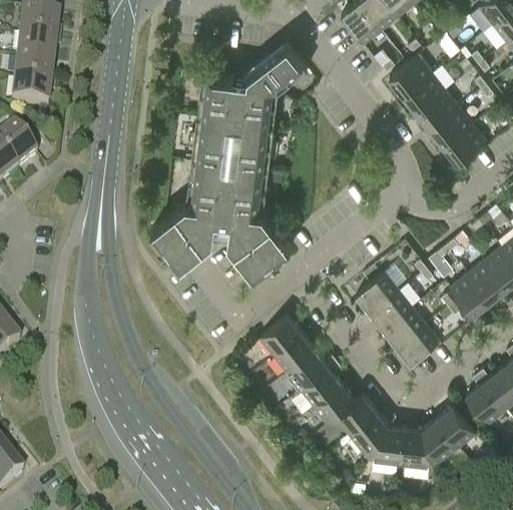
[(384,0),(361,0),(359,2),(381,30),(398,17),(384,0)]
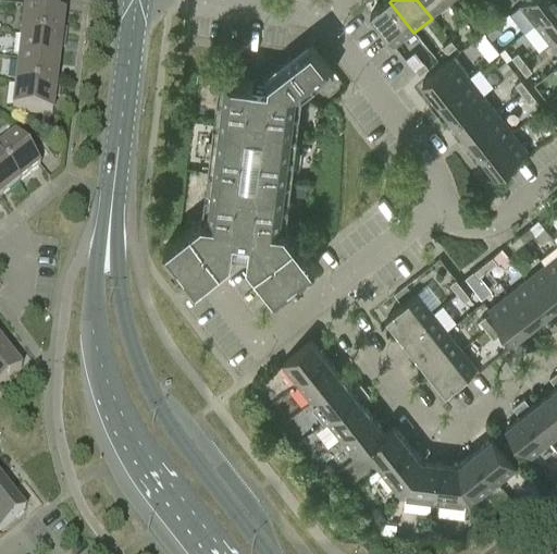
[(417,0),(432,19),(450,4),(447,0),(417,0)]
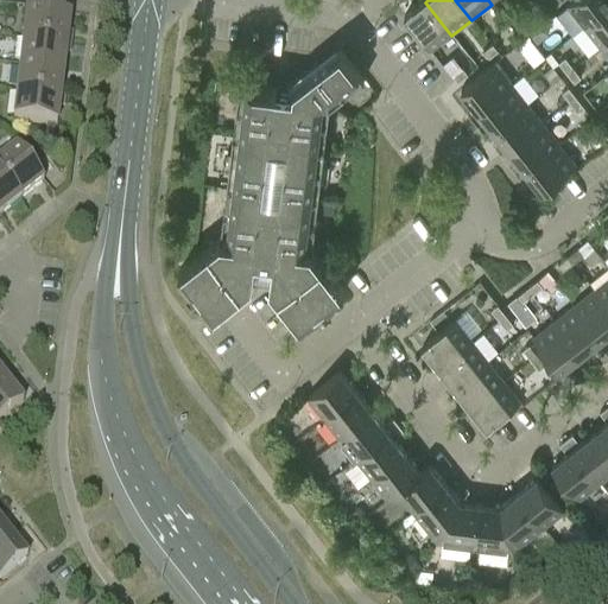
[(584,29),(607,10),(607,0),(577,0),(568,8),(584,29)]
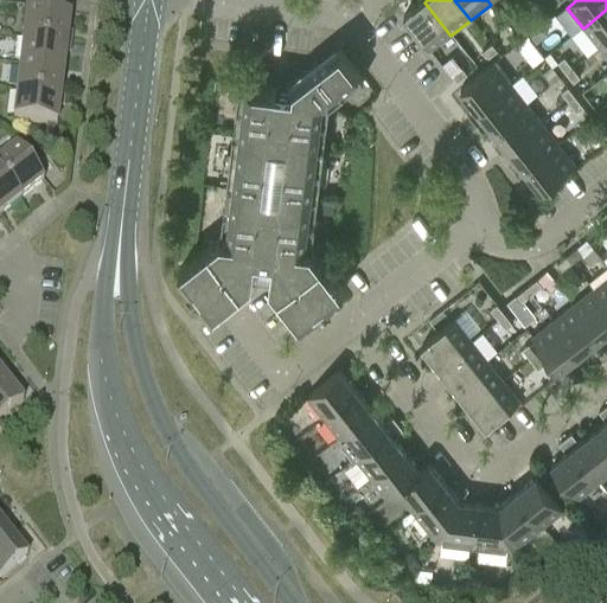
[(430,52),(451,36),(425,2),(403,19),(430,52)]
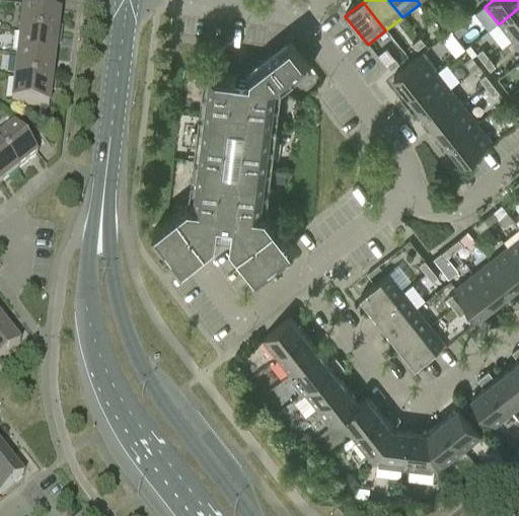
[(518,37),(518,8),(499,24),(512,42),(518,37)]
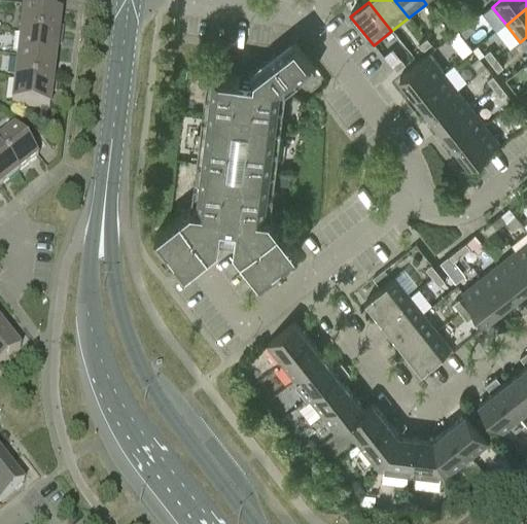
[(23,13),(20,38),(58,42),(61,18),(23,13)]
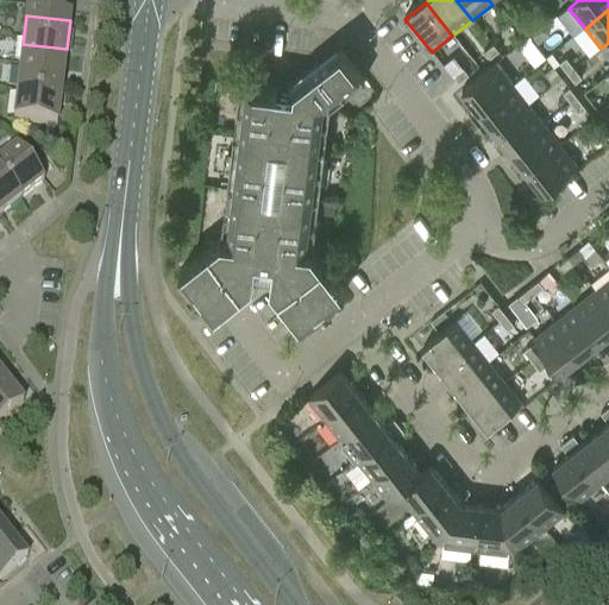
[(542,30),(531,39),(537,48),(548,38),(542,30)]
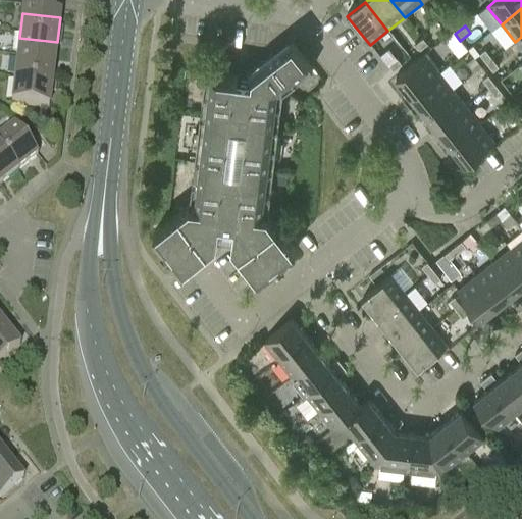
[(453,36),(444,43),(452,52),(461,45),(453,36)]
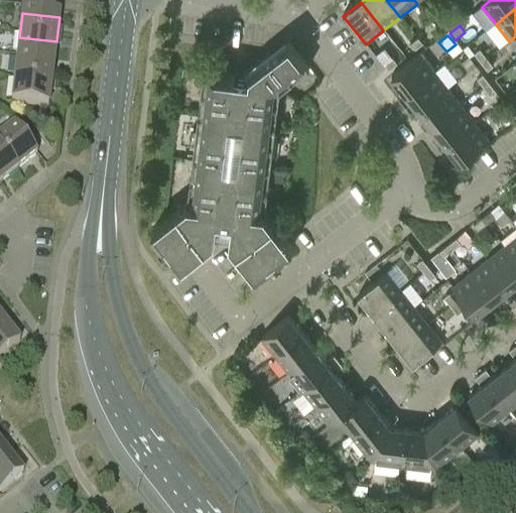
[(53,63),(56,41),(19,37),(16,59),(53,63)]
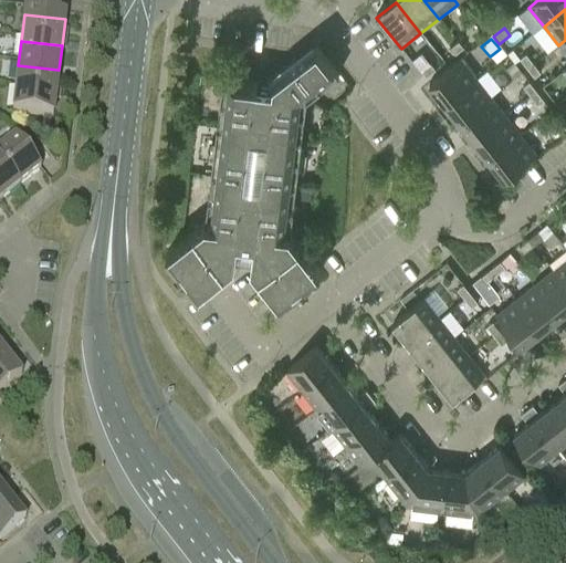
[(459,43),(449,51),(454,58),(463,50),(459,43)]
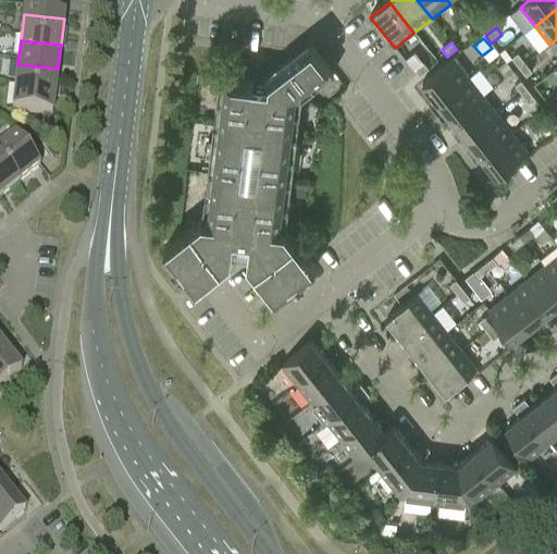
[(286,231),(287,223),(302,99),(334,74),(313,47),(270,81),(269,86),(220,79),(202,220),(164,250),(195,288),(233,259),(236,228),(251,229),(248,261),(277,299),(317,269),(286,231)]
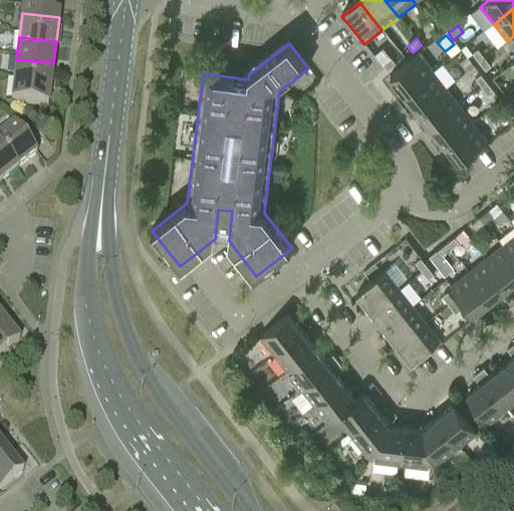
[(472,55),(479,64),(485,59),(478,51),(472,55)]
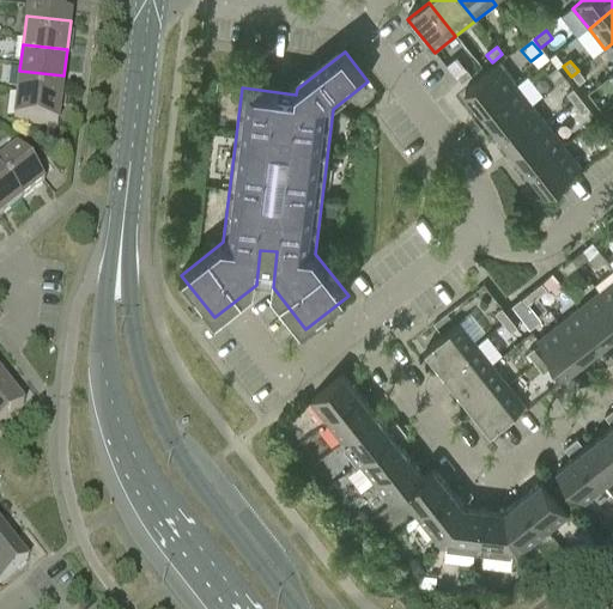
[(499,66),(465,92),(481,114),(516,87),(499,66)]
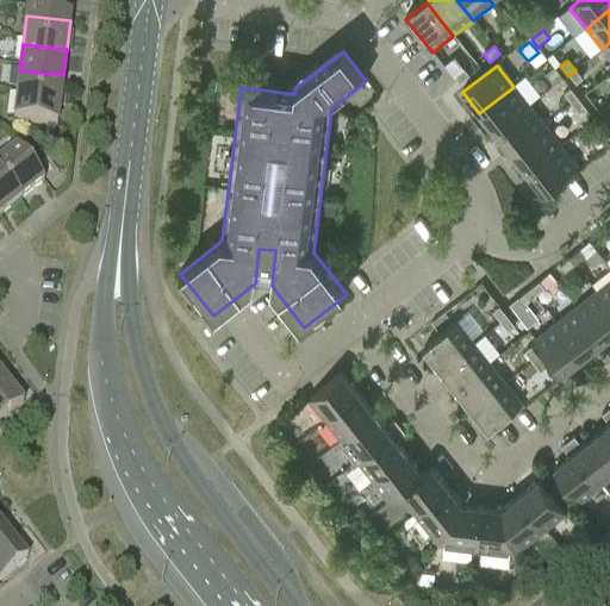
[(60,102),(63,75),(19,70),(17,98),(60,102)]
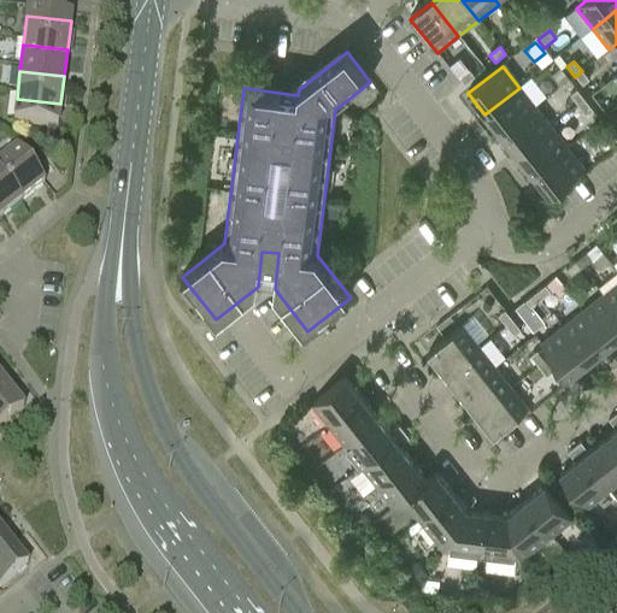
[(469,71),(459,80),(465,87),(475,78),(469,71)]
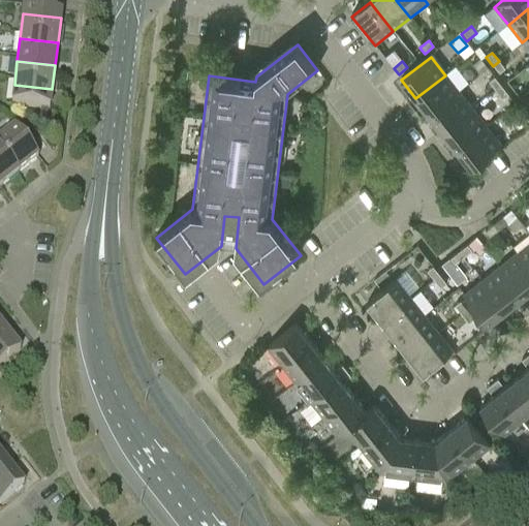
[(479,61),(472,67),(480,76),(488,71),(480,63),(479,61)]
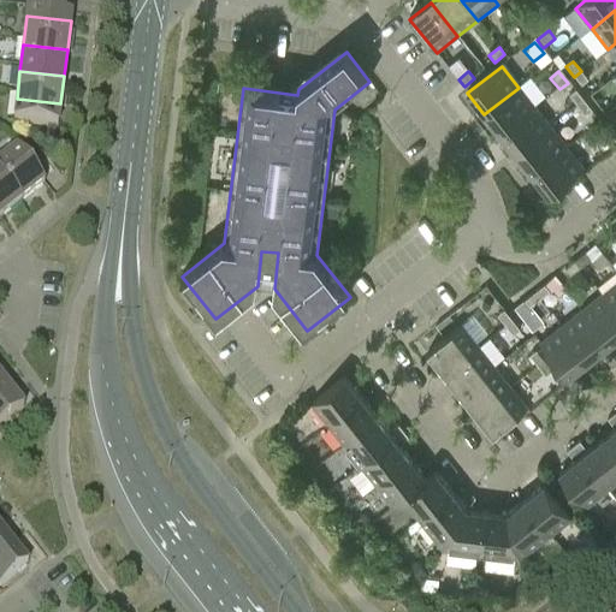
[(590,82),(581,71),(574,77),(582,87),(590,82)]
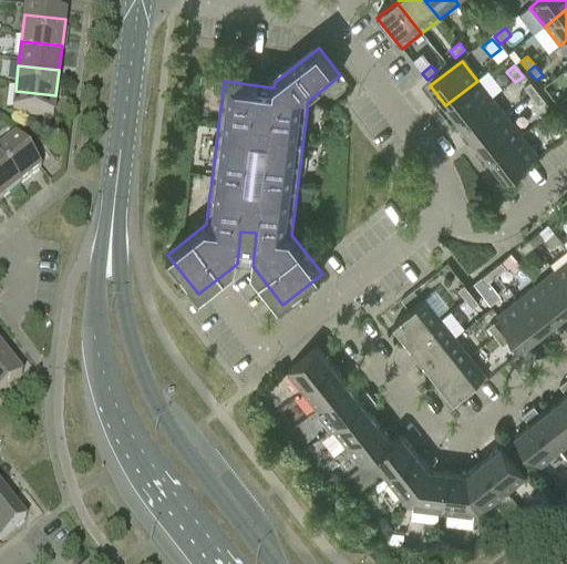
[(445,105),(461,124),(492,100),(477,81),(445,105)]
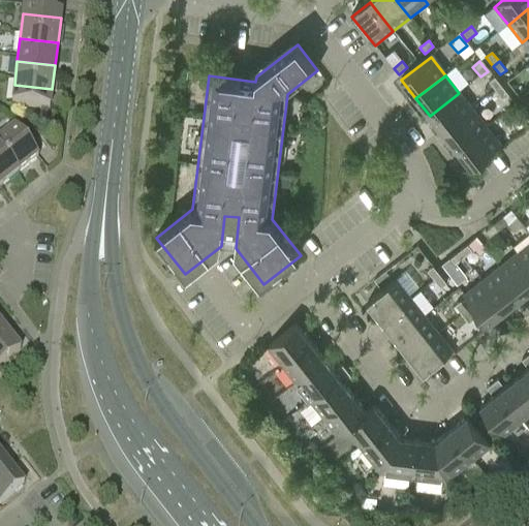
[(489,83),(496,92),(502,87),(495,79),(489,83)]
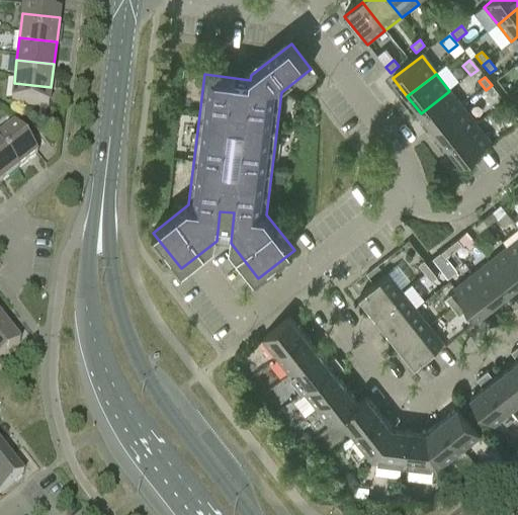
[(51,87),(14,83),(11,106),(48,111),(51,87)]
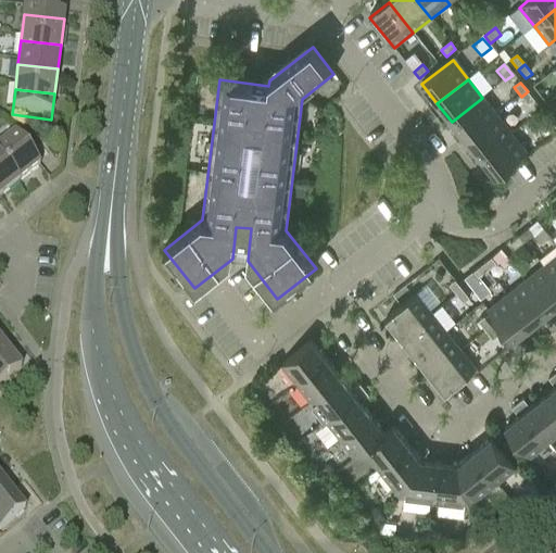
[(534,101),(528,91),(521,97),(529,105),(534,101)]
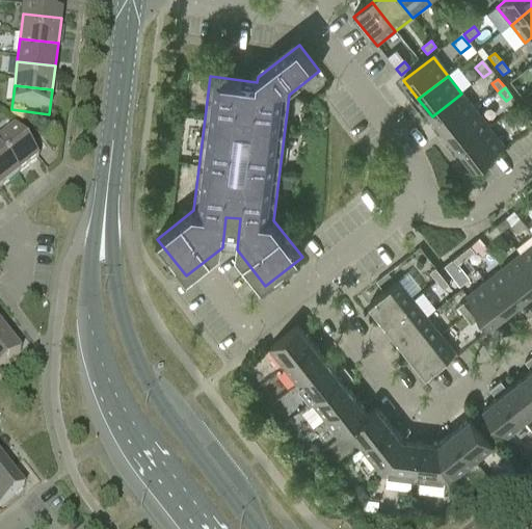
[(432,116),(446,134),(475,111),(461,94),(432,116)]
